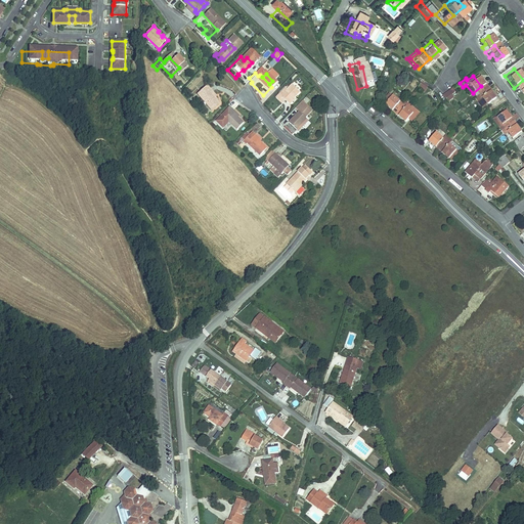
[(523,81),(523,80),(514,88),(521,97),(523,95),(523,81)]
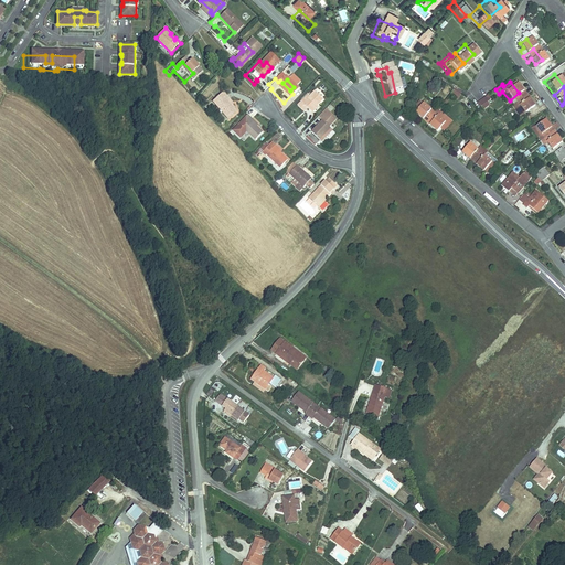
[(519,93),(510,100),(512,105),(510,107),(515,115),(519,113),(519,114),(529,107),(519,93)]
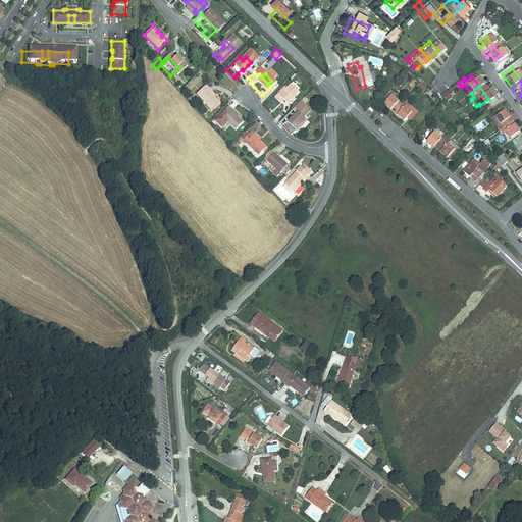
[(194,89),(184,99),(189,104),(191,102),(203,114),(209,107),(203,101),(199,97),(200,95),(194,89)]
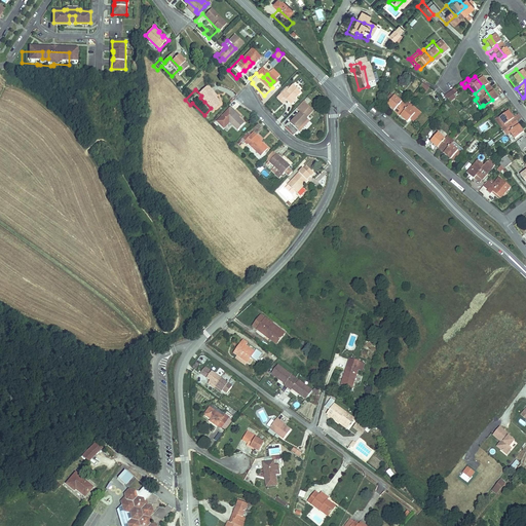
[(447,89),(438,98),(440,100),(443,104),(449,99),(447,97),(450,94),(447,89)]
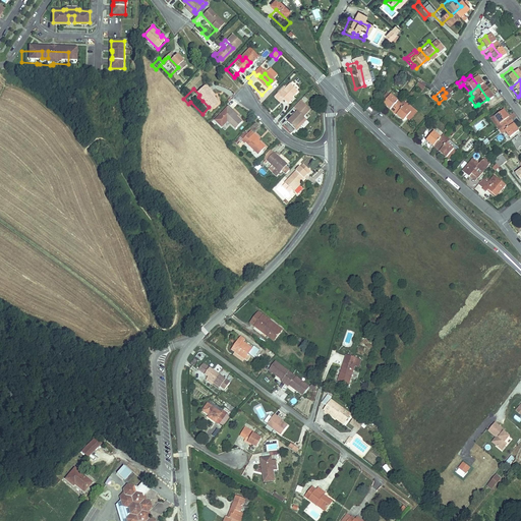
[(275,105),(278,108),(284,103),(290,97),(282,90),(271,101),(270,100),(266,103),(271,109),(275,105)]
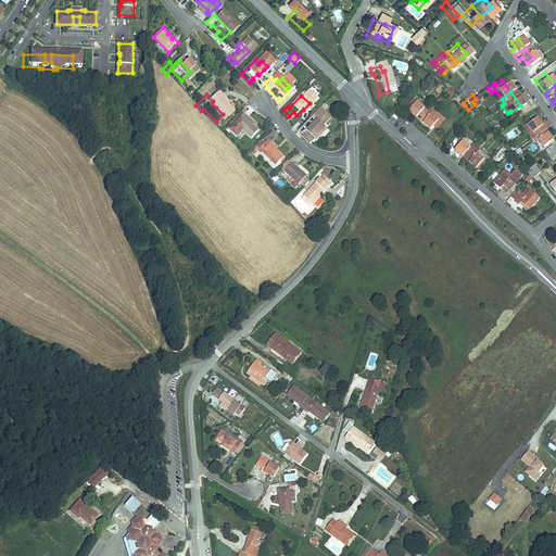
[(321,105),(314,113),(325,124),(332,116),(321,105)]
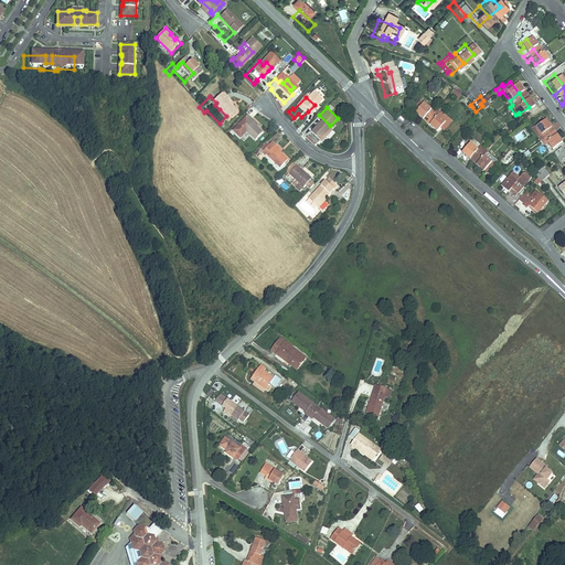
[(418,129),(427,118),(412,107),(407,114),(411,116),(407,120),(418,129)]
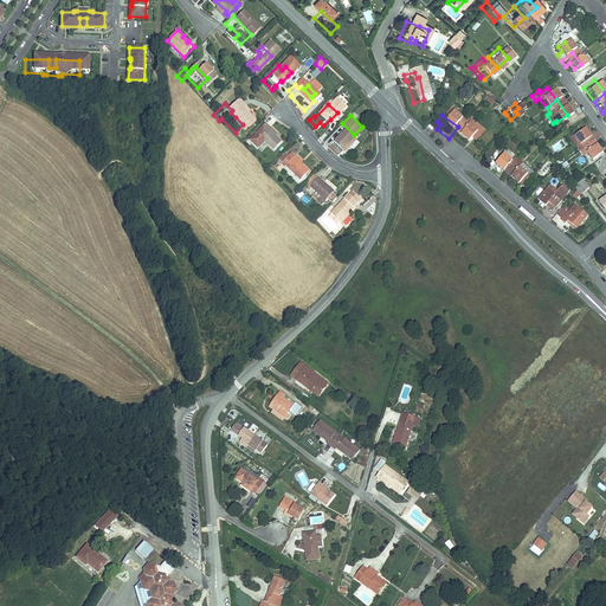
[(461,123),(458,127),(470,136),(464,143),(469,147),(477,135),(461,123)]
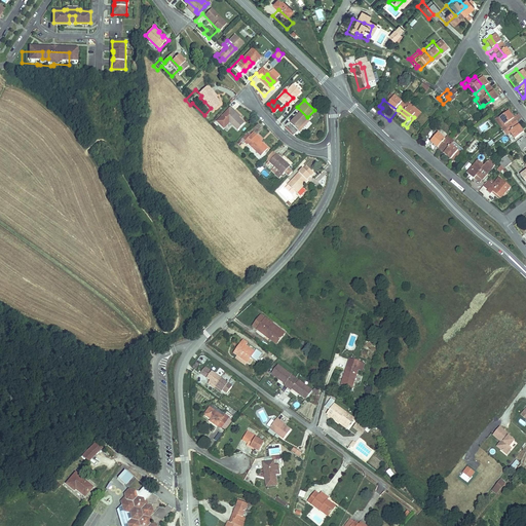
[(491,115),(492,117),(501,111),(510,121),(512,120),(502,107),(491,115)]
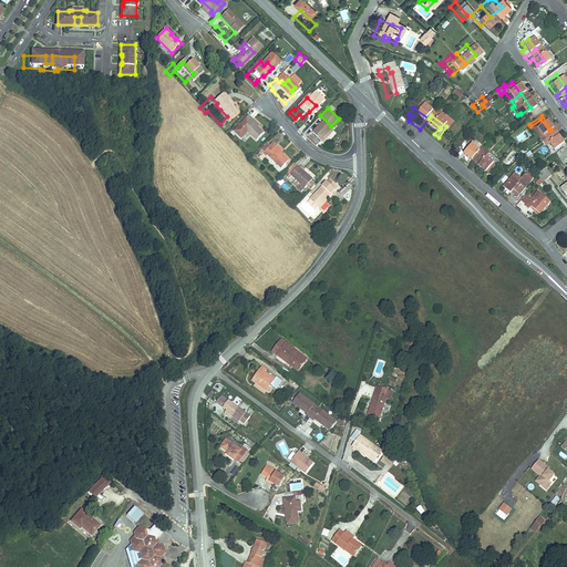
[(429,119),(420,130),(432,138),(434,134),(440,127),(429,119)]
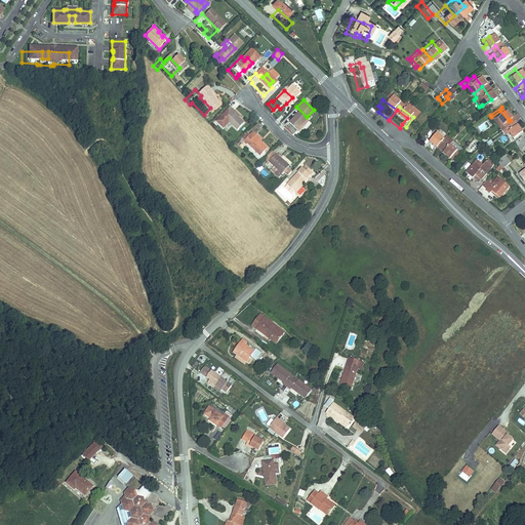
[(500,111),(491,117),(499,128),(509,121),(500,111)]
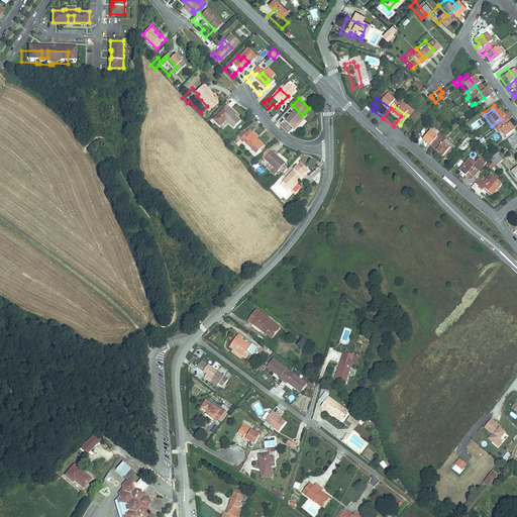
[(292,111),(276,126),(284,134),(295,124),(293,122),(295,119),(292,116),(295,114),(292,111)]
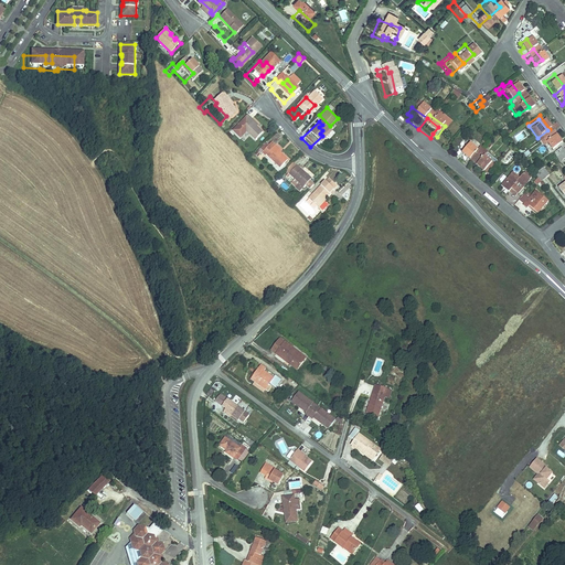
[(246,132),(240,125),(237,126),(234,123),(228,128),(244,145),(252,138),(246,132)]
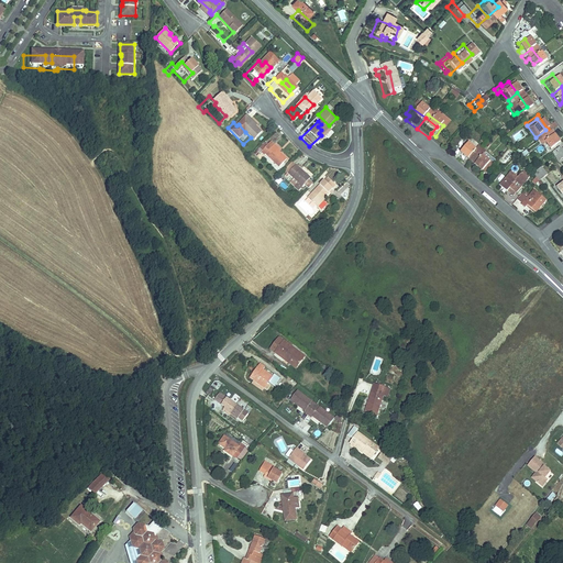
[(241,122),(239,124),(245,132),(247,130),(241,122)]
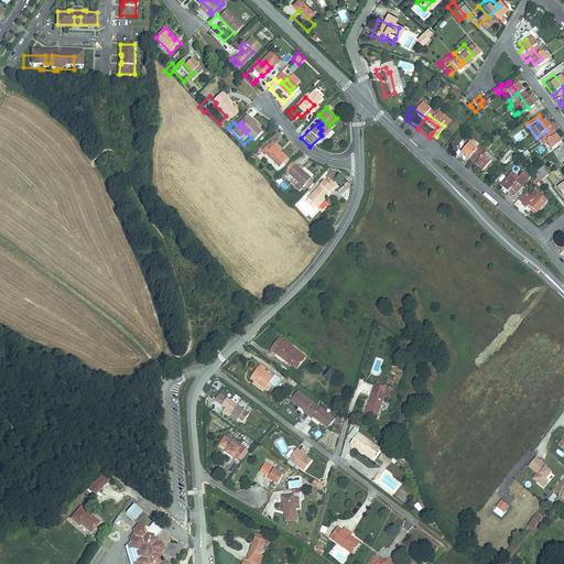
[(546,130),(537,138),(544,149),(550,144),(548,140),(551,137),(546,130)]
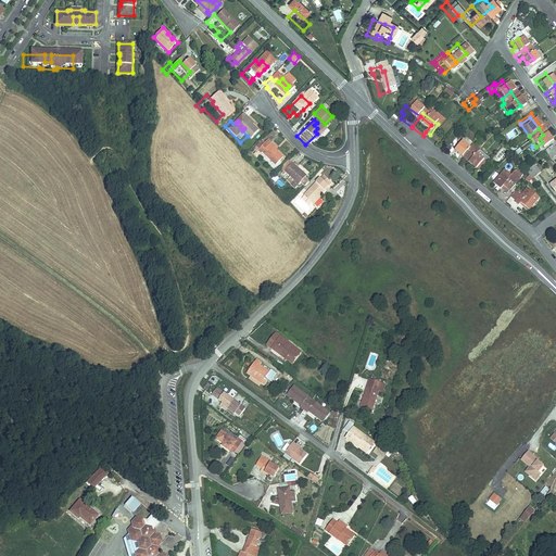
[(317,134),(305,144),(307,147),(318,136),(317,134)]
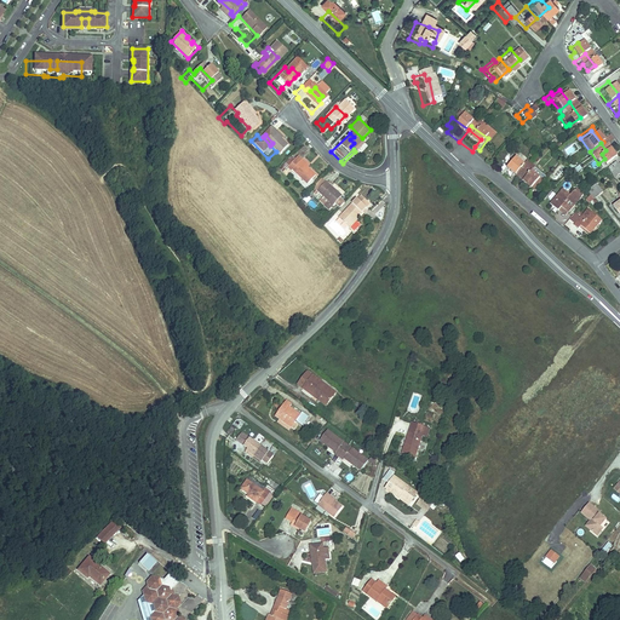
[(499,170),(511,181),(521,168),(516,165),(509,159),(499,170)]
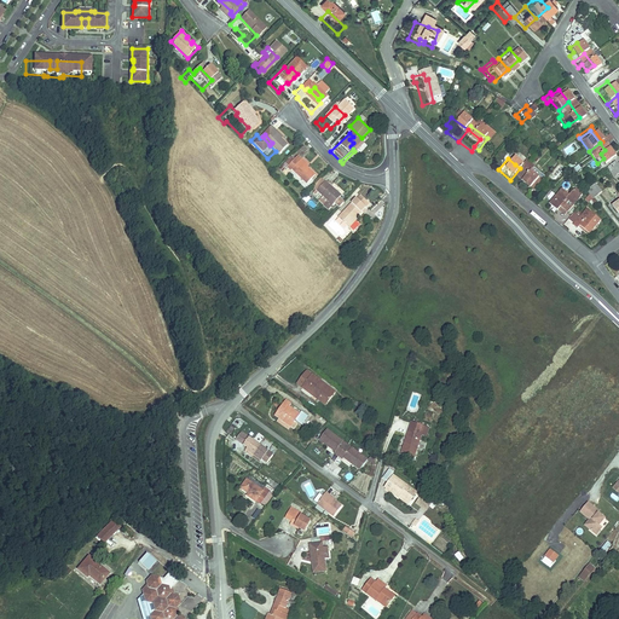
[(296,172),(289,166),(289,167),(284,162),(276,171),(281,175),(282,173),(296,187),(304,180),(296,172)]
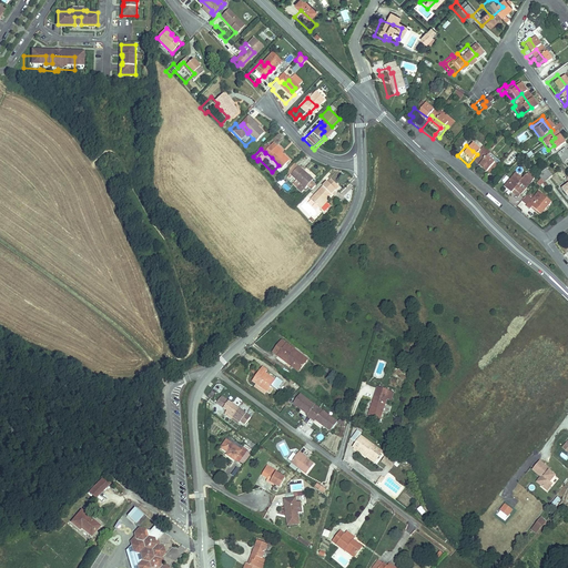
[(477,154),(468,165),(479,173),(480,172),(487,163),(479,156),(477,154)]
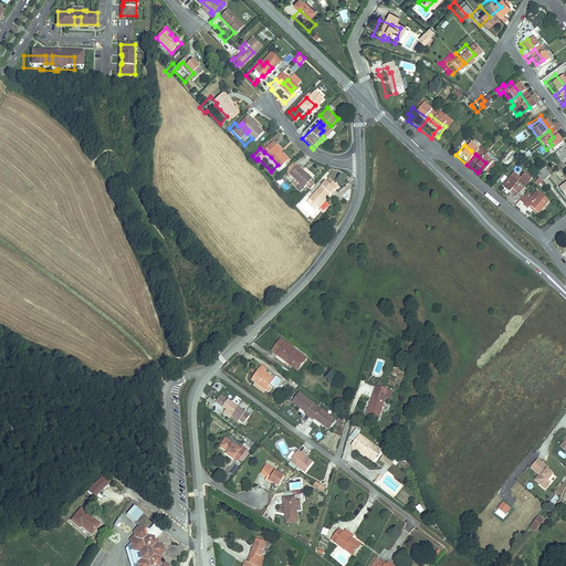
[(485,163),(479,171),(482,175),(489,166),(485,163)]
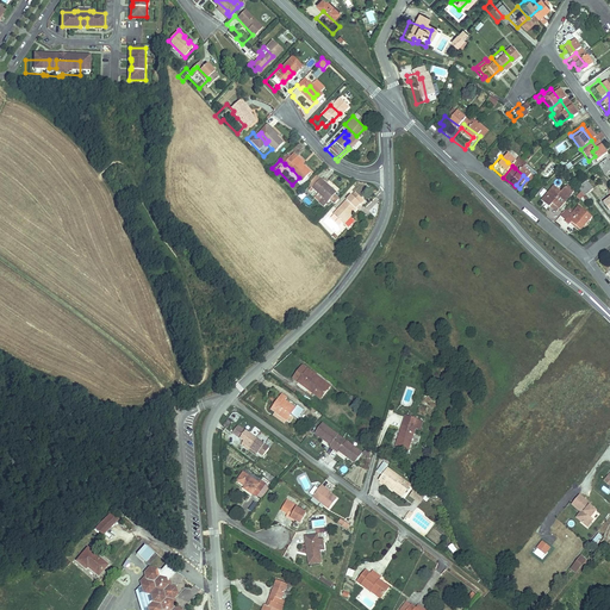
[(579,180),(570,187),(574,192),(576,193),(578,197),(586,190),(579,180)]
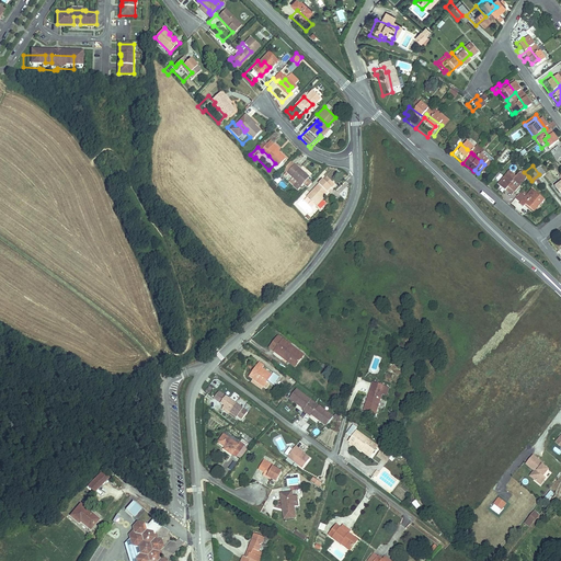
[(294,189),(299,193),(302,190),(298,185),(300,183),(287,170),(277,179),(286,187),(284,191),(288,195),(294,189)]
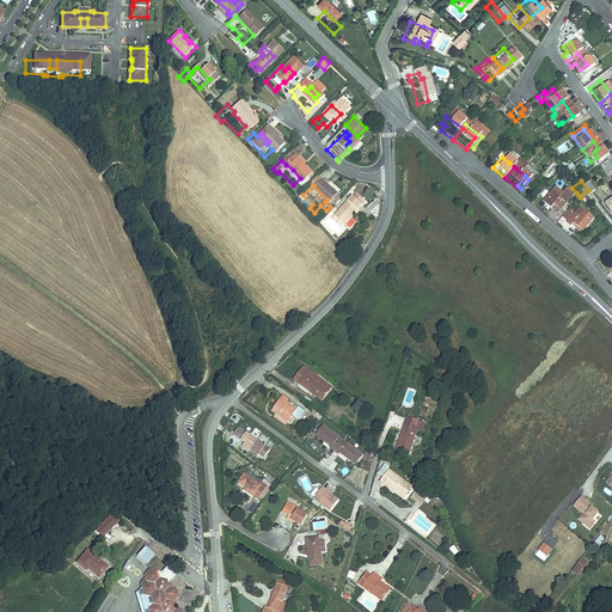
[(543,209),(544,208),(546,204),(552,209),(565,194),(560,189),(554,195),(546,189),(534,203),(543,209)]
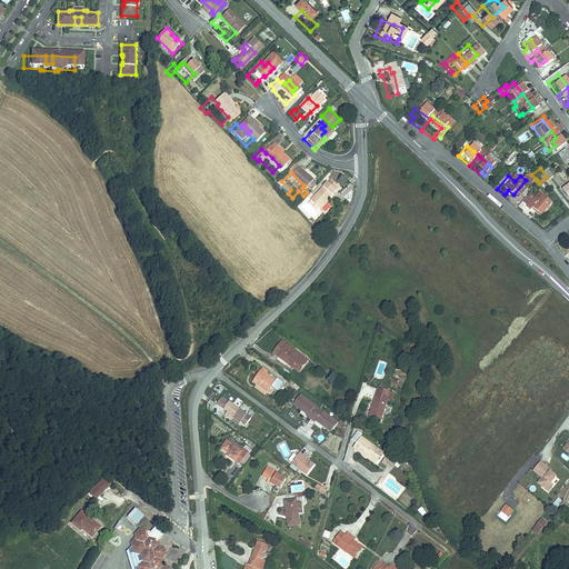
[(568,195),(568,180),(568,179),(563,182),(558,187),(566,198),(568,195)]
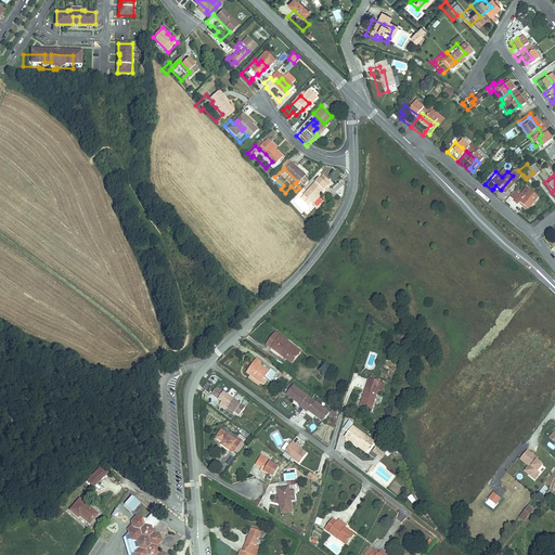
[(300,182),(304,185),(309,181),(306,177),(300,182)]
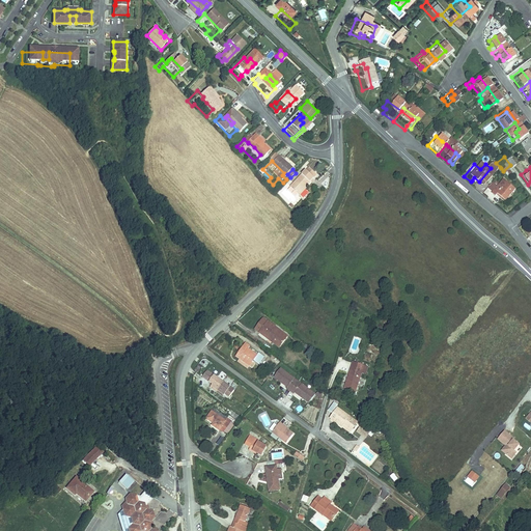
[(297,191),(303,186),(312,176),(306,169),(290,184),(297,191)]
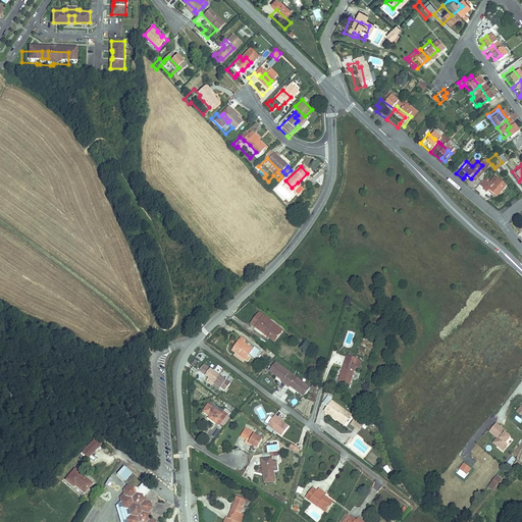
[(489,193),(498,184),(491,178),(486,184),(483,179),(482,180),(477,186),(476,188),(480,192),(483,188),(489,193)]
